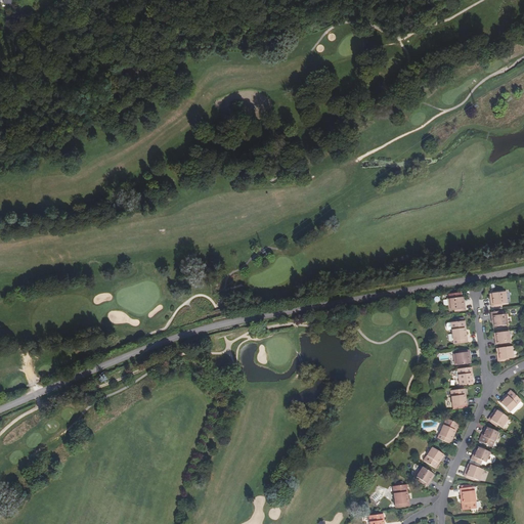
[(505,298),(504,292),(492,294),(492,299),(490,299),(491,305),(503,304),(507,303),(507,298),(505,298)]
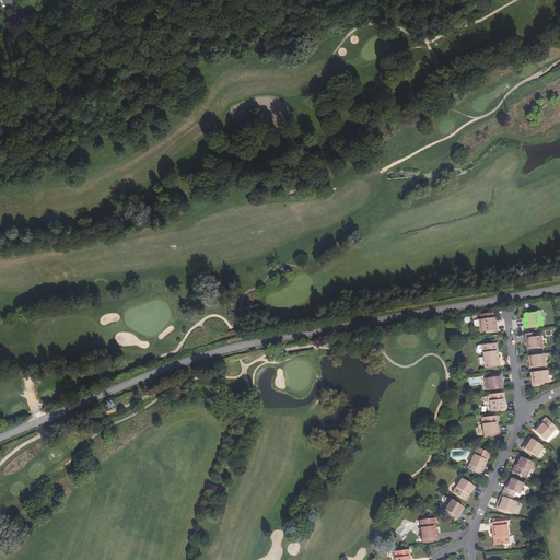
[(479,331),(485,330),(497,329),(496,323),(493,323),(492,317),(480,319),(481,326),(479,326),(479,331)]
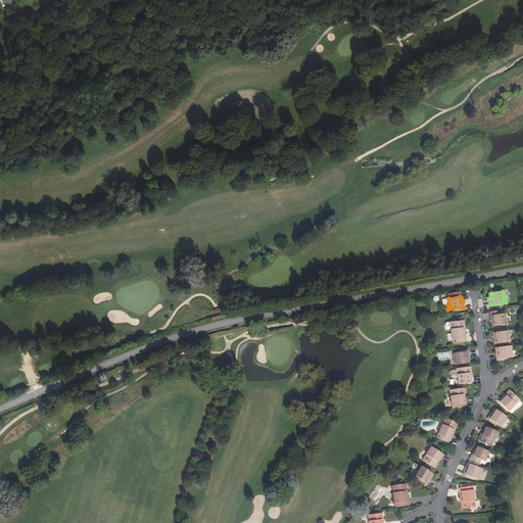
[(501,311),(489,312),(490,320),(492,320),(493,323),(493,326),(507,325),(505,314),(502,315),(501,311)]
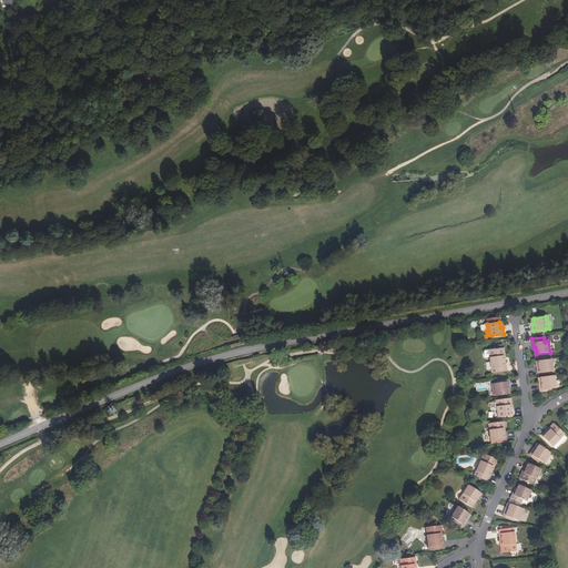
[(506,364),(504,364),(501,348),(488,350),(489,357),(492,373),(507,372),(506,364)]
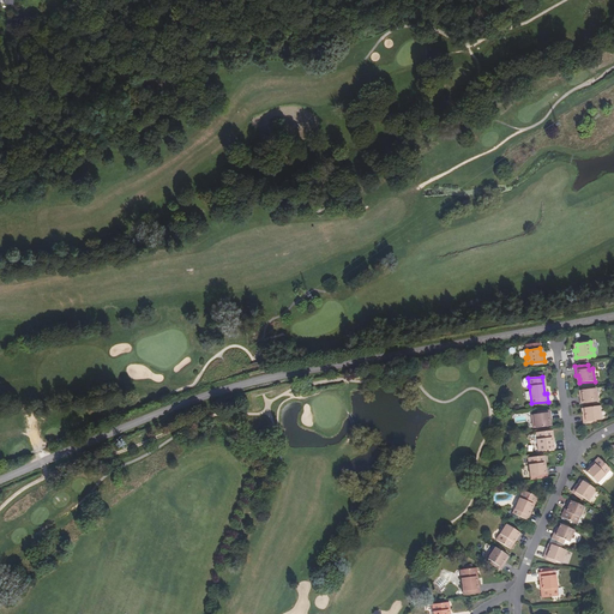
[(582,397),(579,397),(581,404),(599,402),(596,389),(582,391),(582,397)]
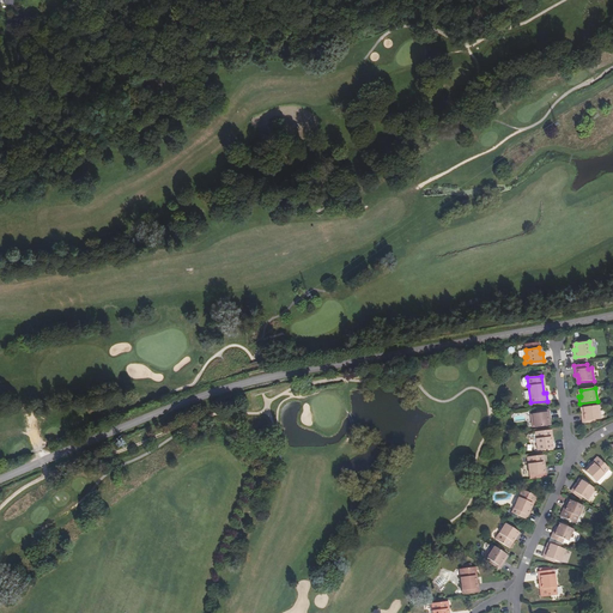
[(595,419),(601,419),(600,413),(598,413),(596,406),(583,407),(584,413),(581,414),(582,422),(595,419)]
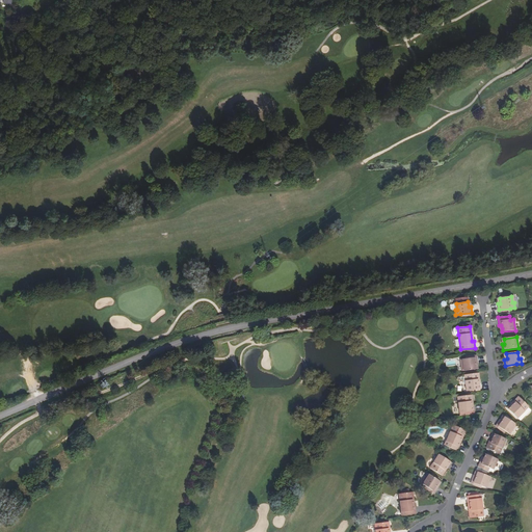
[(463,371),(476,369),(475,364),(477,364),(477,357),(464,358),(460,360),(460,365),(462,365),(463,371)]
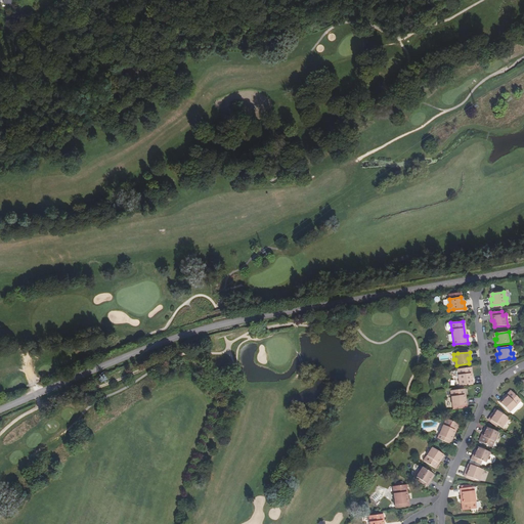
[(473,377),(471,377),(470,367),(457,369),(460,385),(474,384),(473,377)]
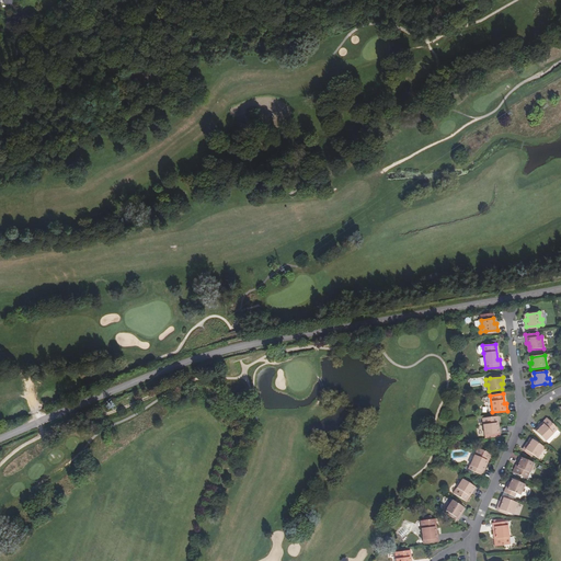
[(499,426),(496,426),(495,416),(482,419),(484,435),(500,433),(499,426)]
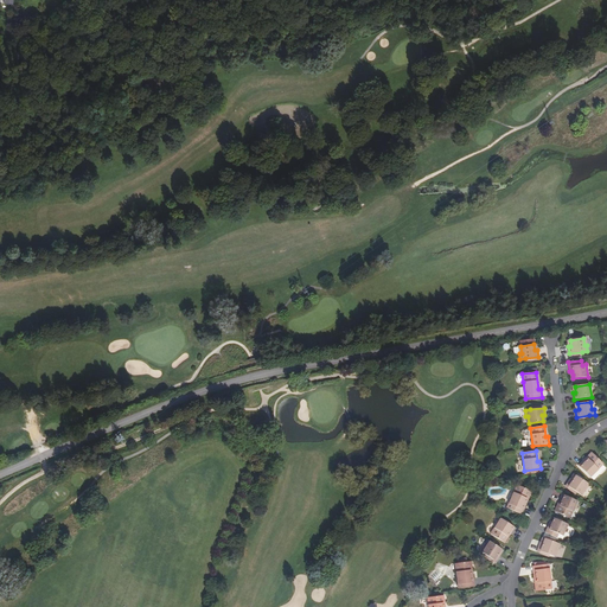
[(593,454),(585,462),(583,460),(579,466),(590,478),(604,465),(593,454)]
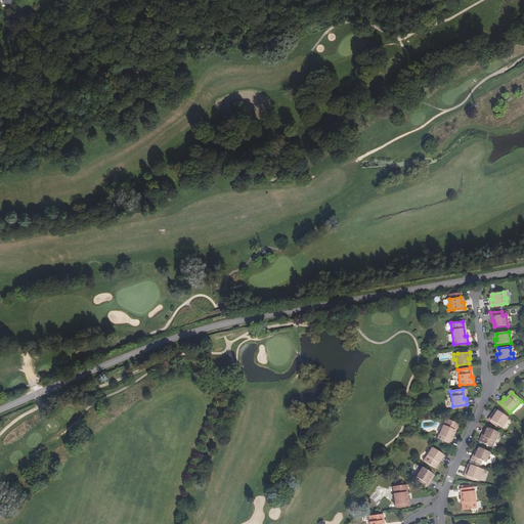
[(498,425),(503,428),(506,424),(504,423),(507,417),(497,410),(494,415),(492,413),(489,419),(498,425)]
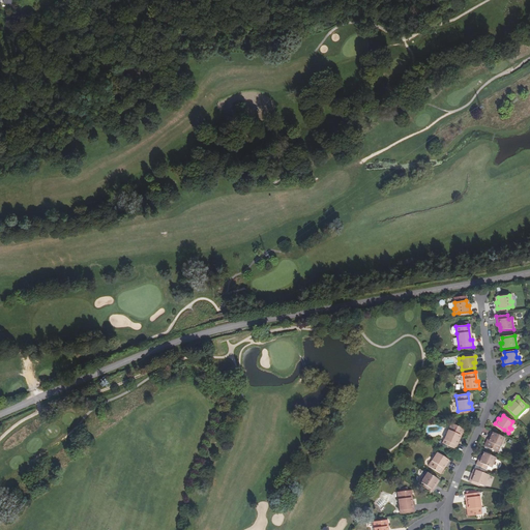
[(459,442),(457,442),(463,429),(451,423),(442,443),(455,449),(459,442)]
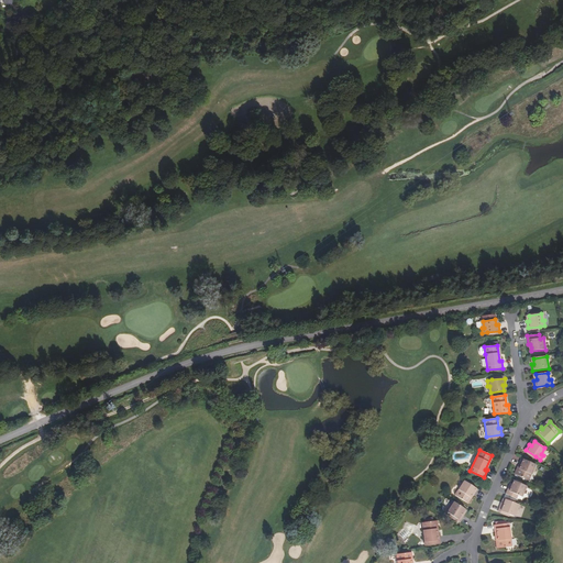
[(536,456),(526,450),(525,452),(534,459),(536,456)]
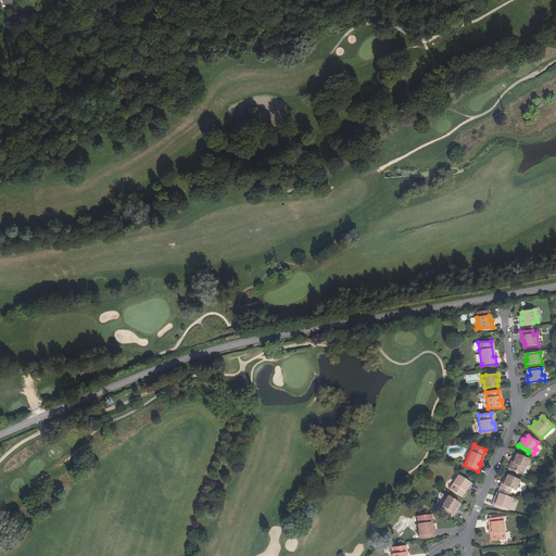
[(514,460),(509,469),(522,475),(529,459),(515,453),(513,459),(514,460)]
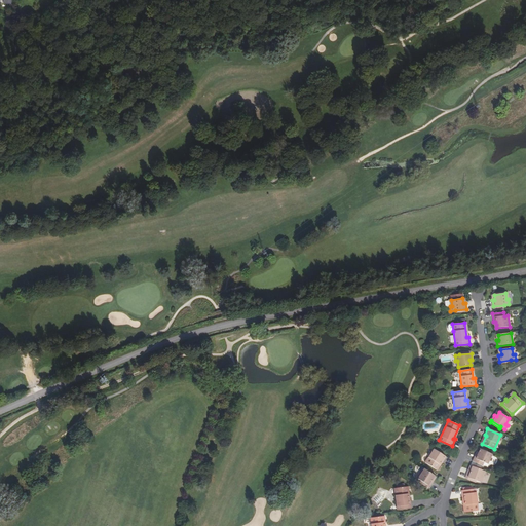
[(441,461),(443,462),(446,457),(434,449),(424,462),(436,470),(441,461)]
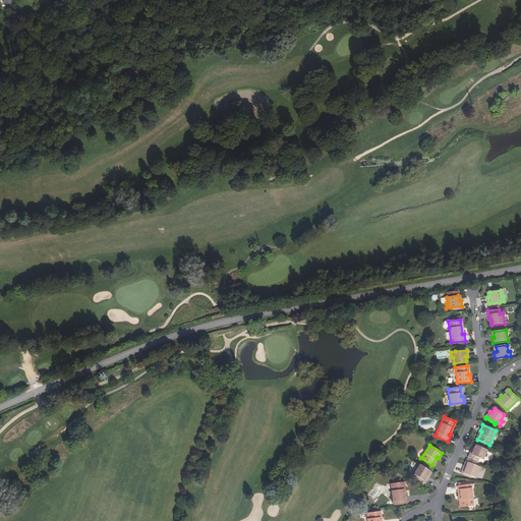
[(482,460),(487,450),(482,448),(477,446),(475,445),(474,448),(472,451),(471,451),(468,457),(478,462),(479,459),(482,460)]
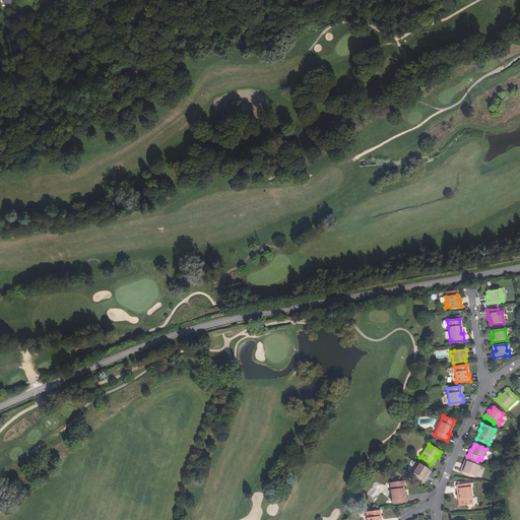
[(471,475),(475,477),(477,472),(475,471),(477,465),(467,461),(465,466),(463,465),(460,471),(471,475)]
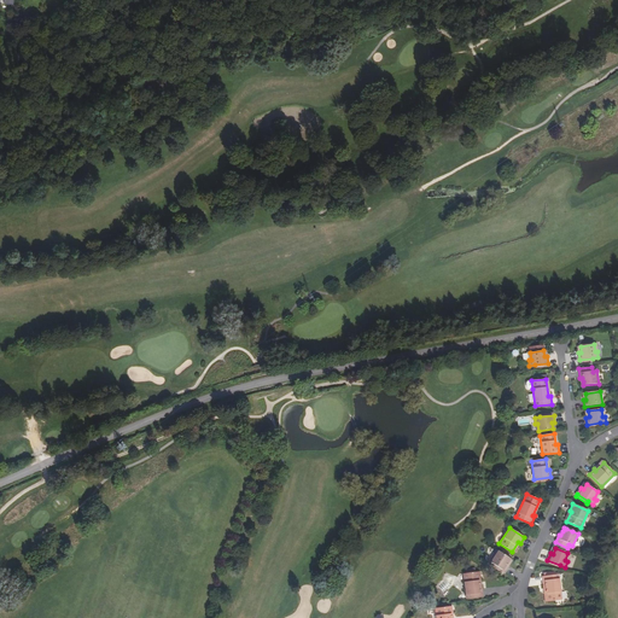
[(493,557),(489,561),(494,564),(505,571),(509,565),(507,564),(511,559),(499,551),(495,557),(493,557)]
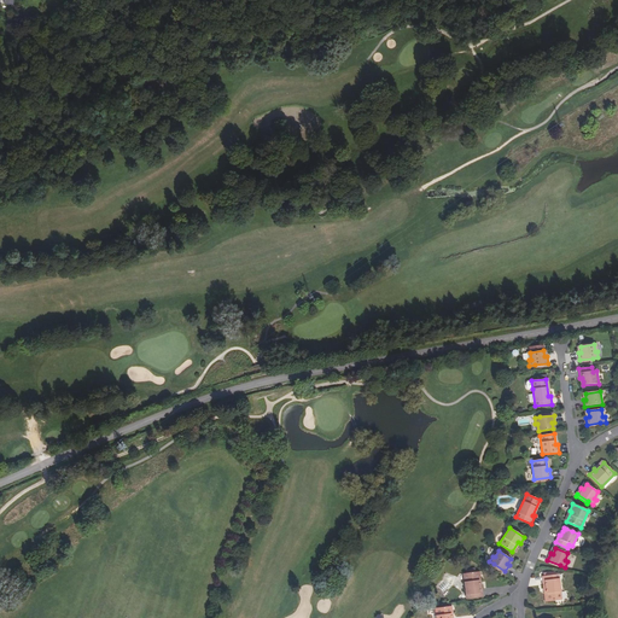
[(503,573),(505,571),(494,564),(493,566),(503,573)]
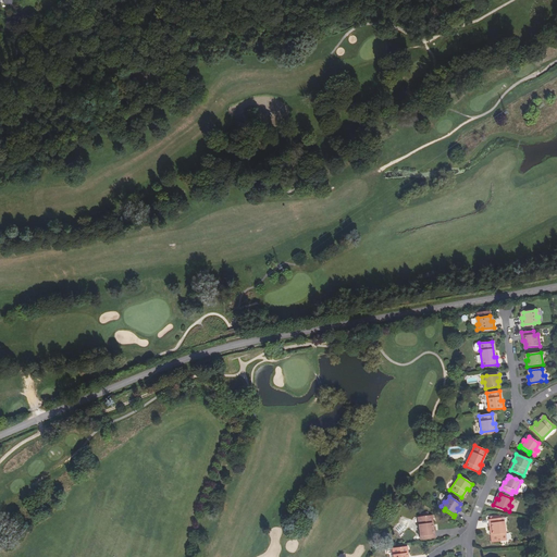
[(420,540),(435,539),(434,531),(432,531),(430,516),(418,517),(420,540)]
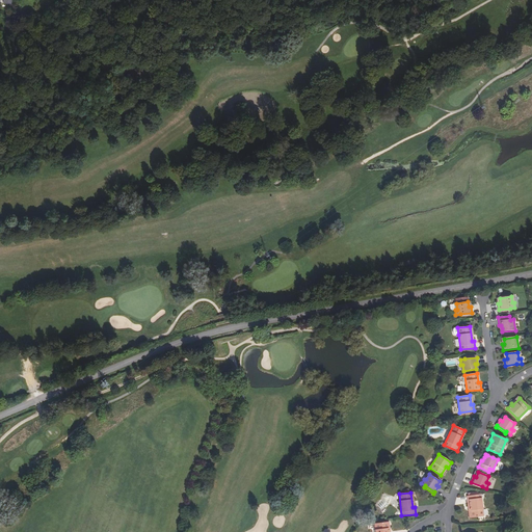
[(470,503),(472,517),(483,516),(481,495),(467,497),(468,503),(470,503)]
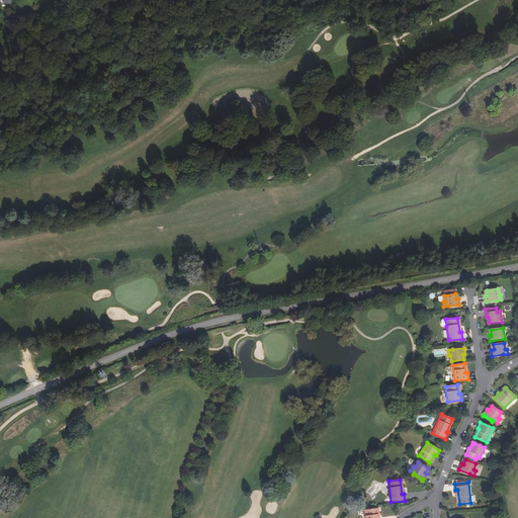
[(378,517),(376,508),(364,510),(365,517),(379,517),(380,517),(378,517)]
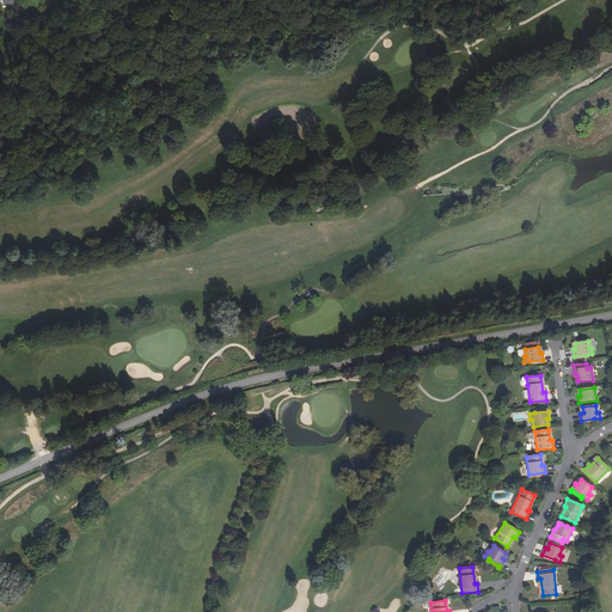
All buildings are outlined.
